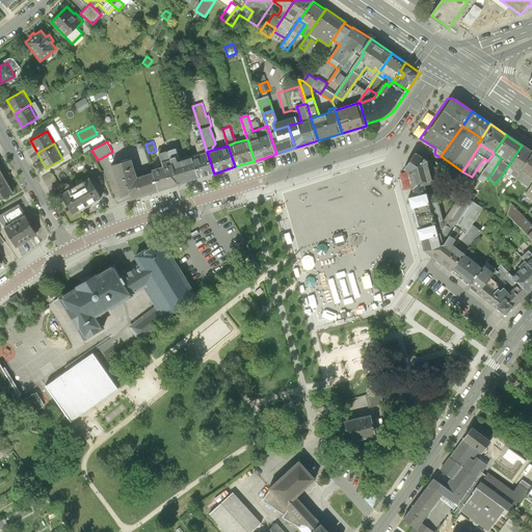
[(509,175),(513,177),(517,170),(530,152),(522,145),(500,178),(505,181),(509,175)]
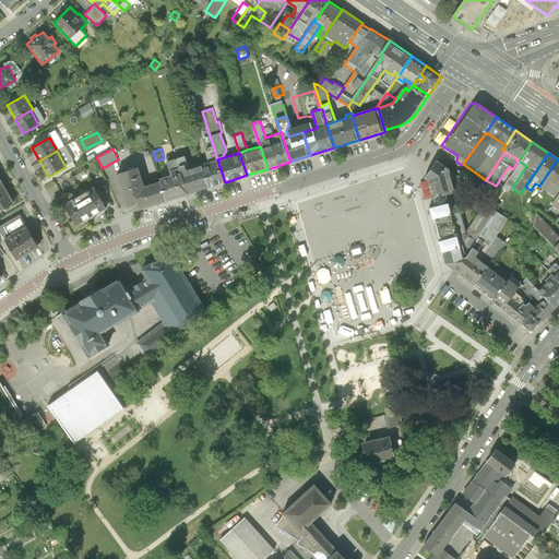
[(186,155),(177,158),(189,193),(210,187),(203,165),(188,169),(186,165),(189,164),(186,155)]
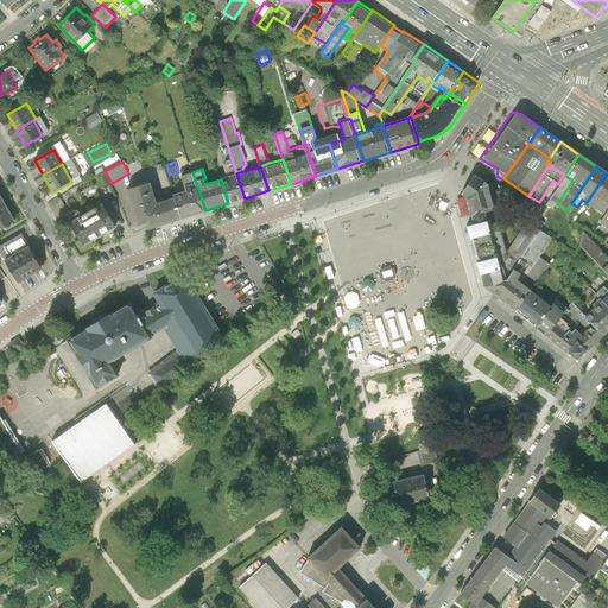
[(175,194),(176,197),(183,217),(206,210),(192,172),(183,176),(188,190),(175,194)]
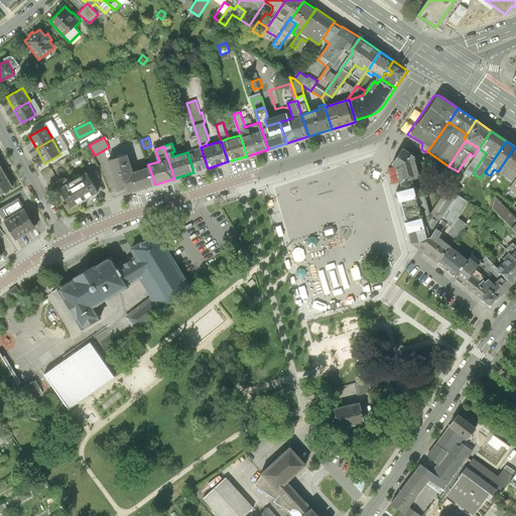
[(201,147),(187,152),(194,172),(208,168),(201,147)]
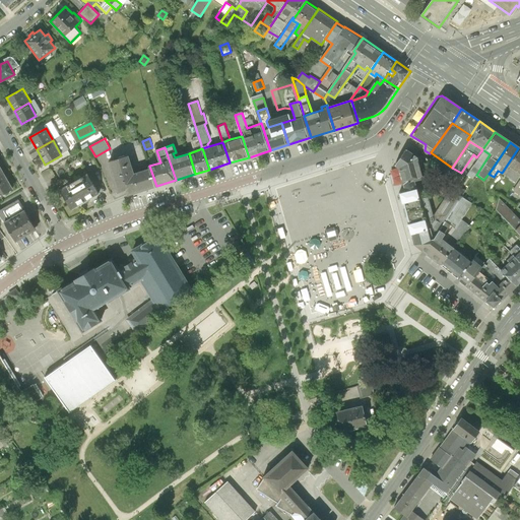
[(519,149),(518,148),(506,167),(519,176),(519,149)]
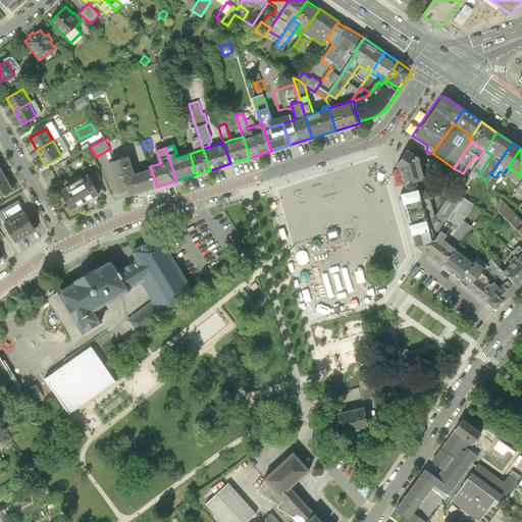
[(418,158),(407,150),(395,166),(397,168),(402,186),(413,183),(424,179),(418,158)]
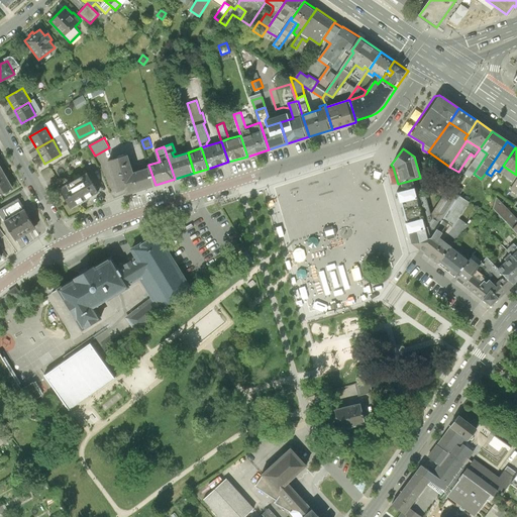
[(480,148),(474,157),(462,174),(470,179),(474,174),(487,153),(480,148)]
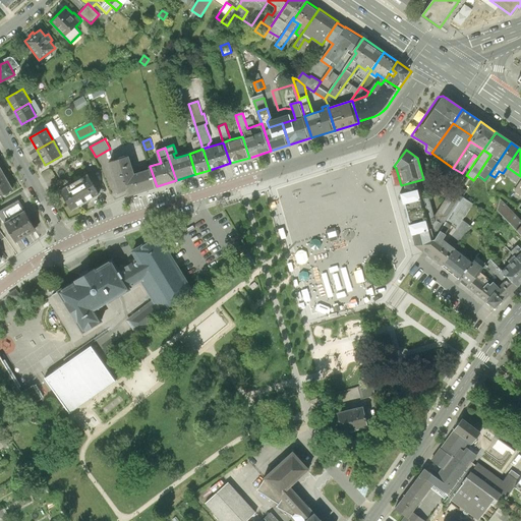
[(129,156),(109,163),(118,192),(128,189),(130,195),(157,186),(151,169),(135,173),(129,156)]
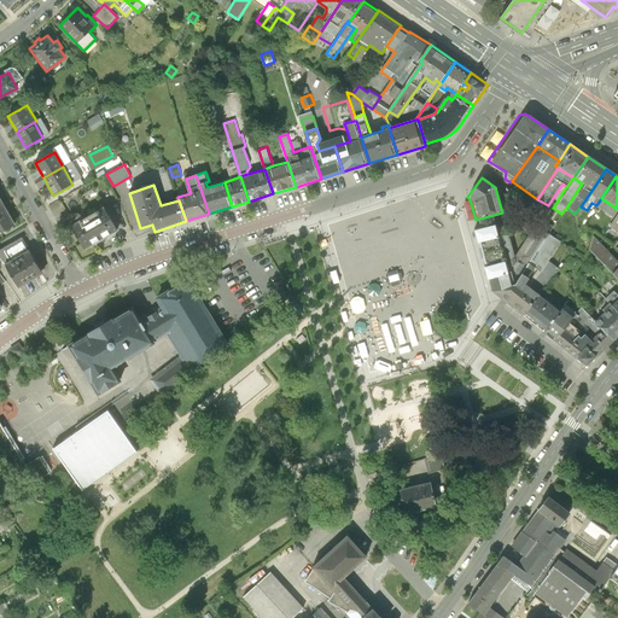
[(611,219),(617,209),(601,198),(596,205),(594,208),(611,219)]
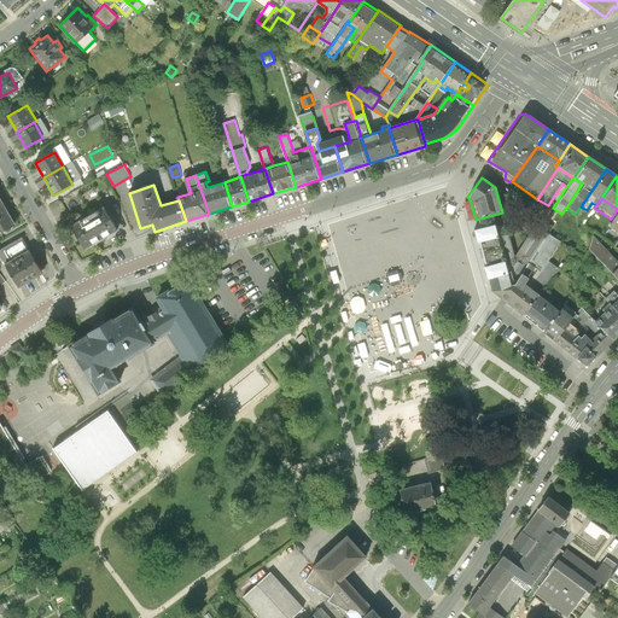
[(0,233),(17,225),(5,204),(0,207),(0,233)]
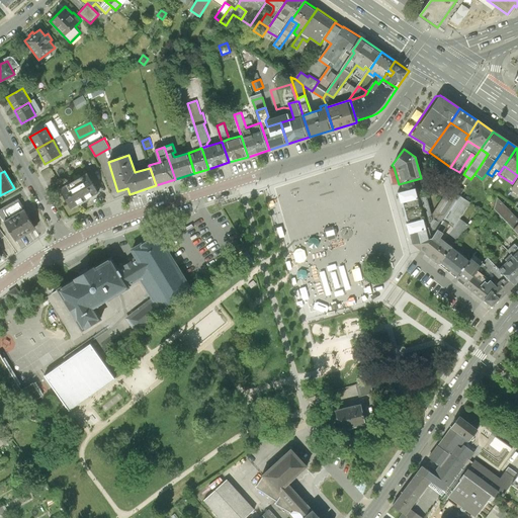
[(57,183),(71,208),(99,192),(88,173),(67,185),(63,179),(57,183)]
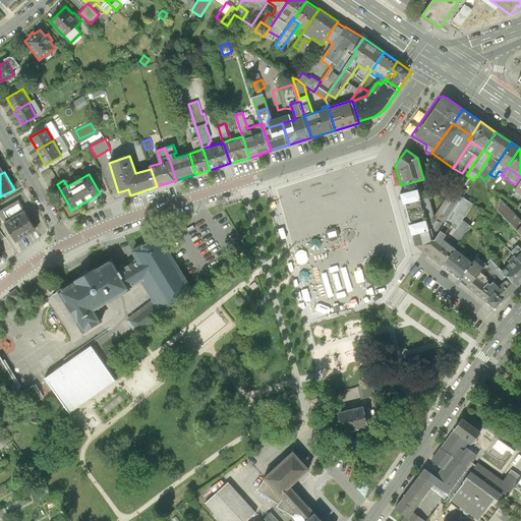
[(520,178),(512,191),(520,197),(520,178)]
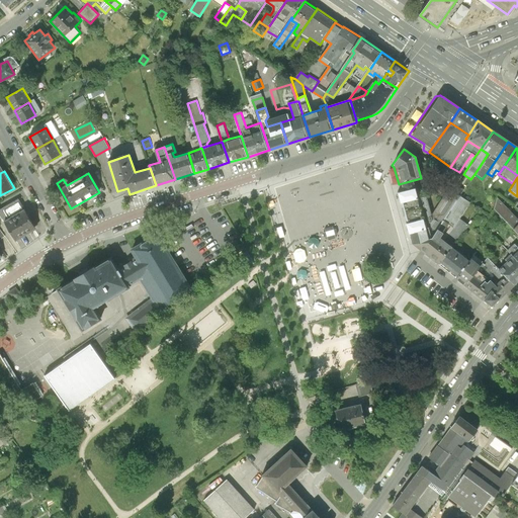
[(399,184),(400,190),(412,187),(410,181),(399,184)]
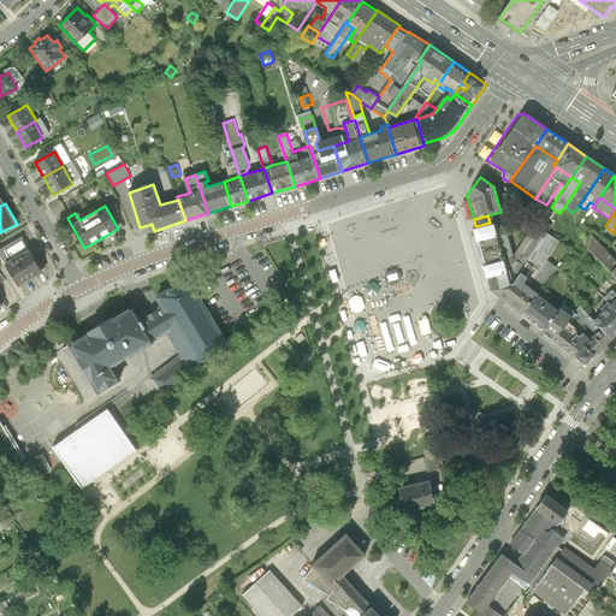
[(484,278),(487,290),(507,285),(492,235),(490,223),(475,226),(468,229),(472,242),(475,241),(481,265),(479,266),(483,278),(484,278)]
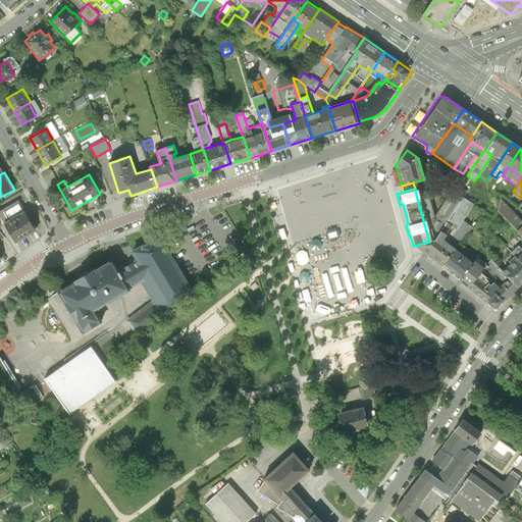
[(438,230),(461,197),(450,190),(433,215),(428,196),(417,199),(429,242),(431,242),(438,230)]
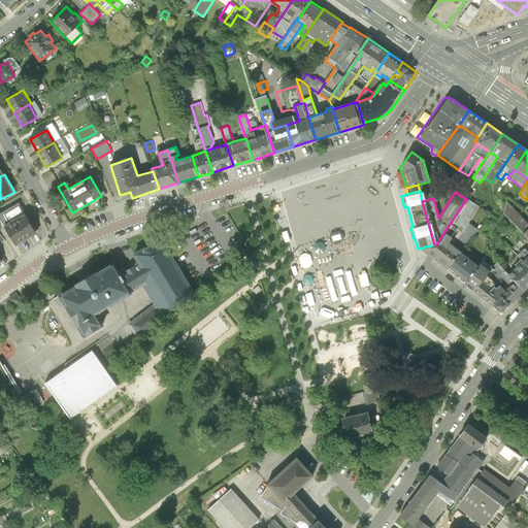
[(466,199),(443,233),(450,238),(446,242),(459,253),(477,230),(467,223),(477,207),(466,199)]
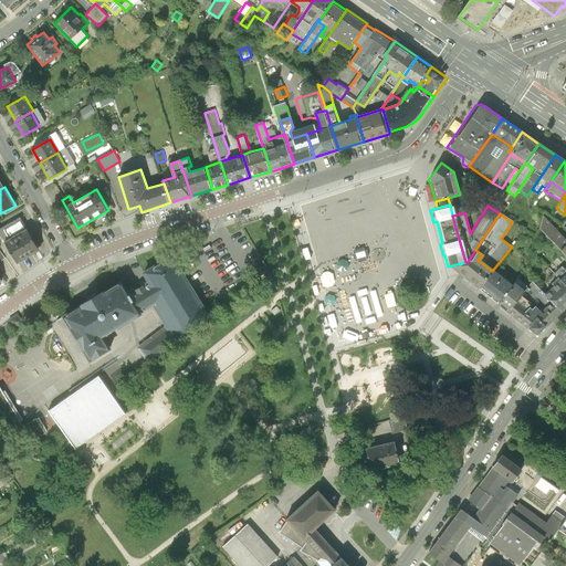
[(565,242),(542,216),(533,223),(558,250),(565,242)]
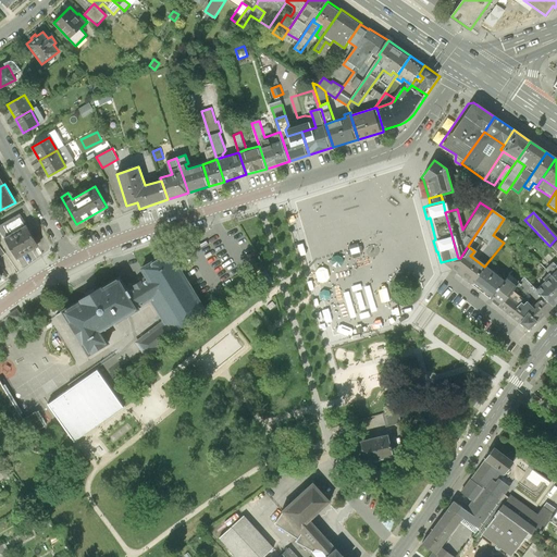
[(0,229),(17,260),(39,247),(21,213),(0,225),(0,229)]
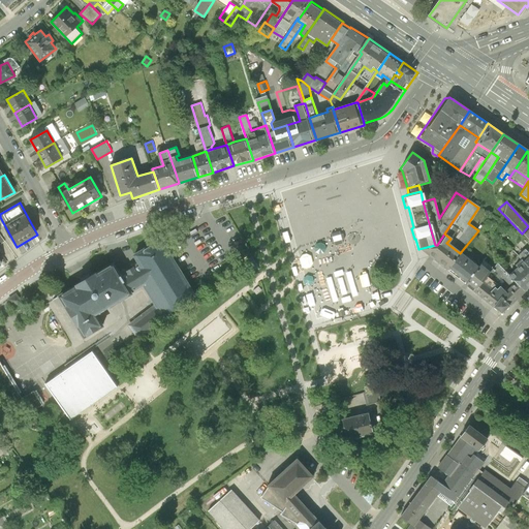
[(431,259),(446,271),(460,253),(446,243),(450,239),(444,234),(437,245),(435,245),(418,249),(431,259)]
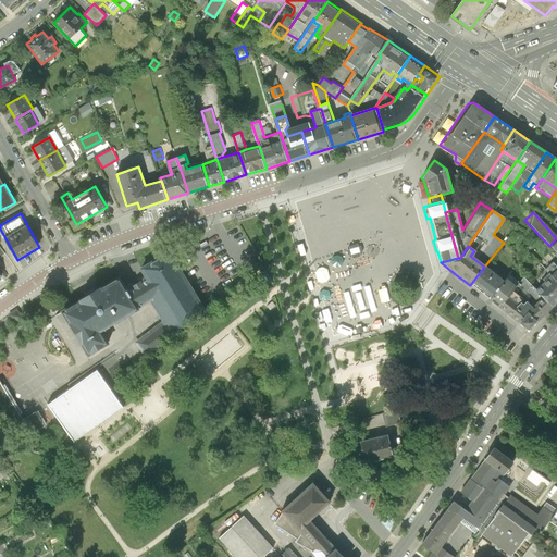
[(147,280),(143,282),(152,300),(163,321),(134,343),(147,358),(208,312),(171,251),(140,268),(147,280)]
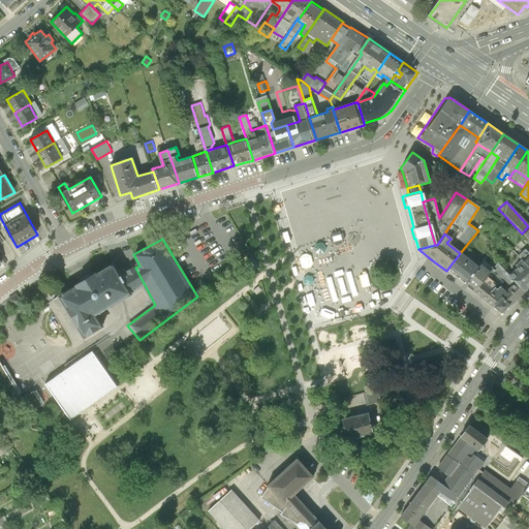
[(528,250),(528,251),(526,253),(528,255),(524,258),(523,257),(526,249),(519,243),(511,250),(520,259),(528,269),(528,250)]
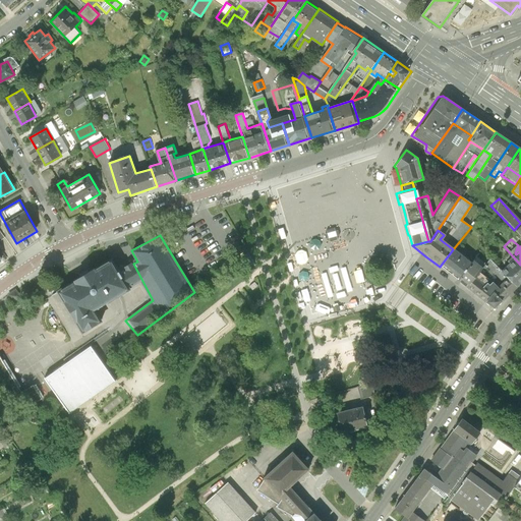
[(456,280),(470,263),(453,249),(440,267),(456,280)]
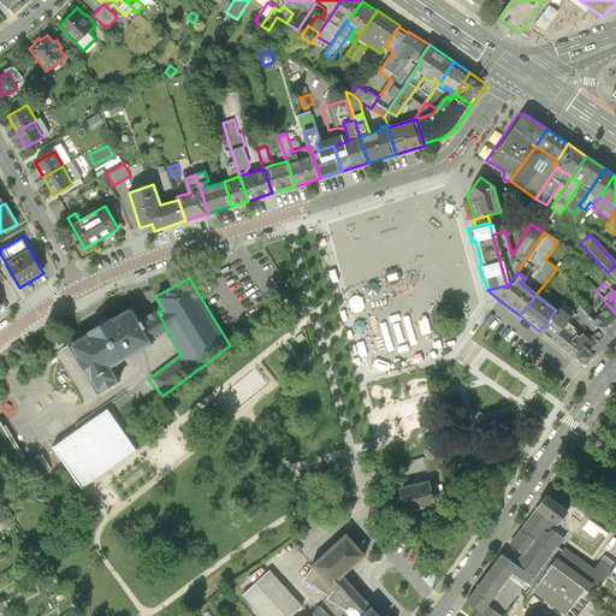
[(615,332),(615,313),(605,302),(598,309),(599,312),(591,320),(598,327),(609,339),(615,332)]
